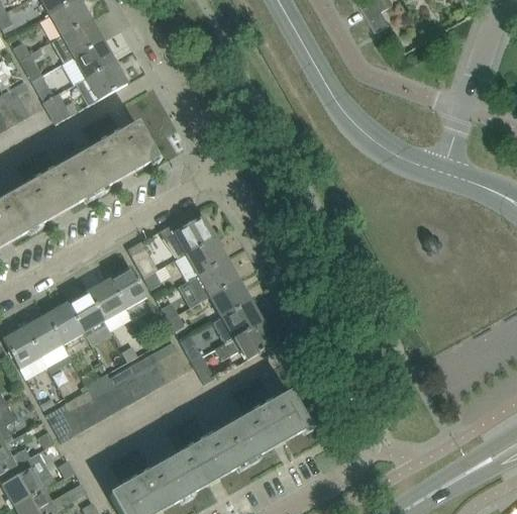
[(40,0),(48,15),(74,0),(40,0)]
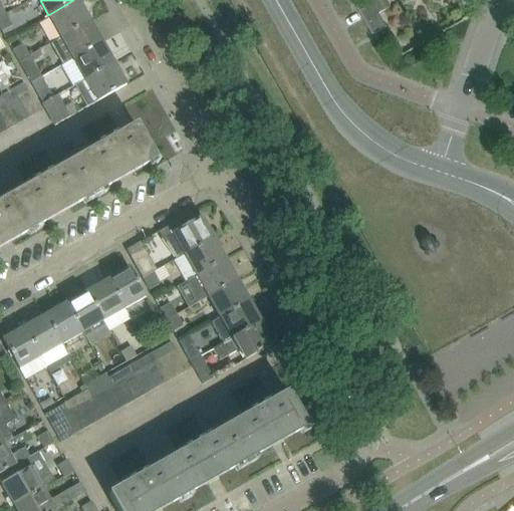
[(60,35),(89,18),(80,0),(73,0),(48,15),(60,35)]
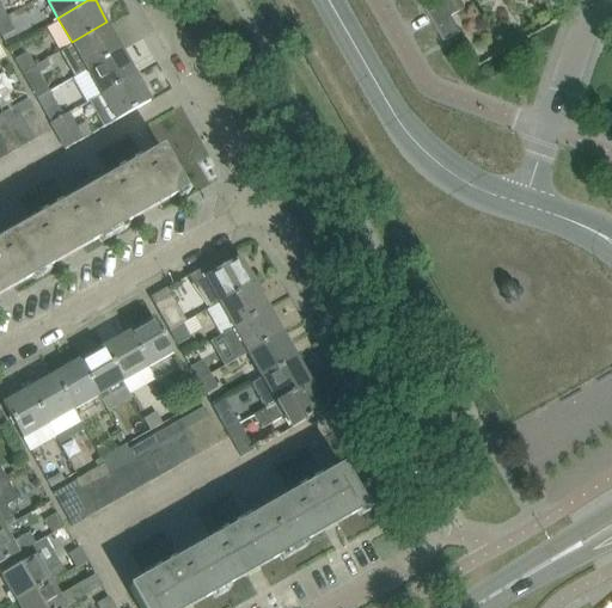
[(438,0),(427,6),(426,6),(424,7),(434,23),(452,14),(465,6),(461,0),(438,0)]
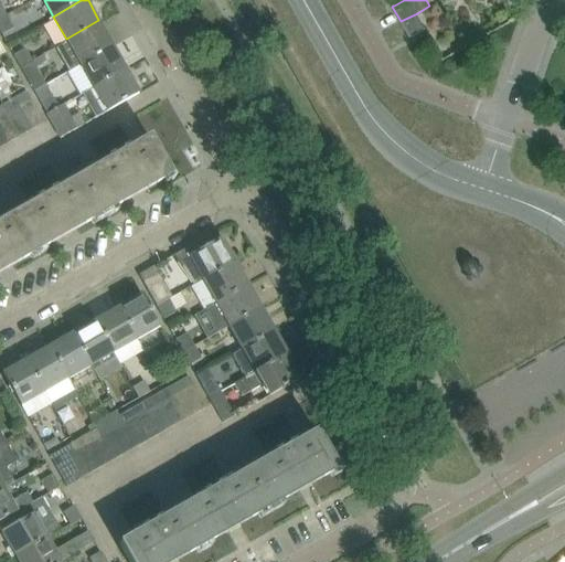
[(7,12),(0,16),(0,25),(3,31),(13,25),(7,12)]
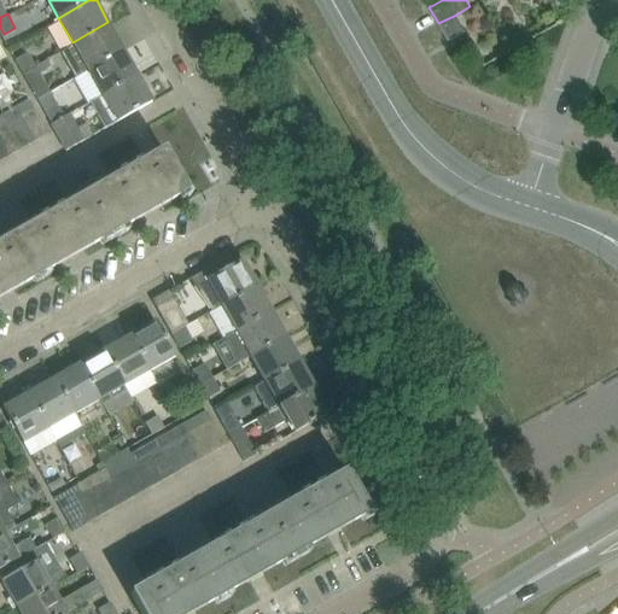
[(465,30),(456,15),(438,23),(448,40),(449,40),(449,39),(465,30)]
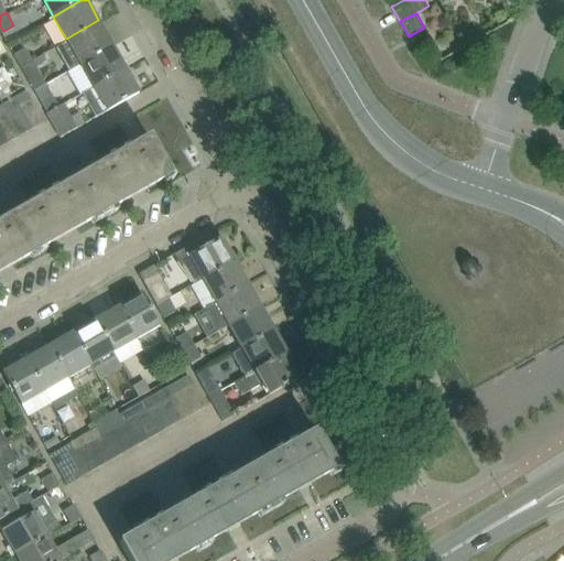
[(68,68),(79,62),(111,43),(98,20),(66,39),(55,45),(68,68)]
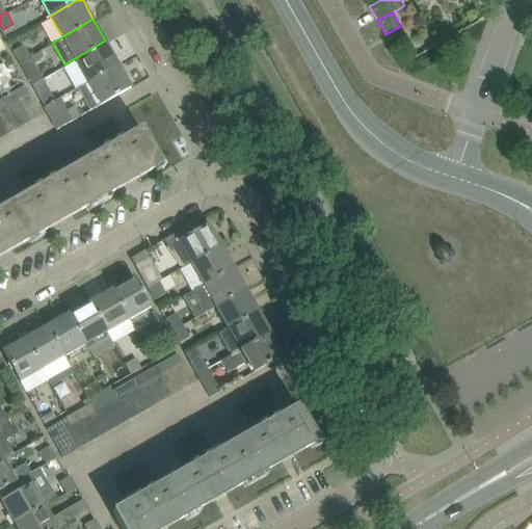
[(87,80),(117,62),(105,41),(75,58),(87,80)]
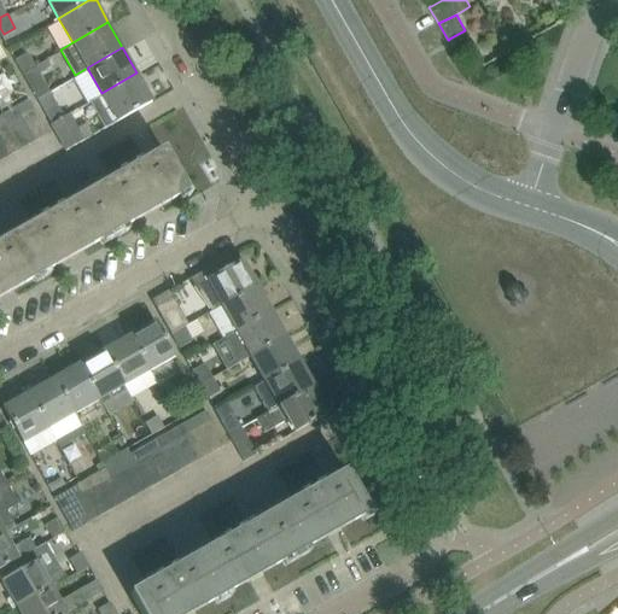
[(16,56),(24,71),(36,64),(28,48),(16,56)]
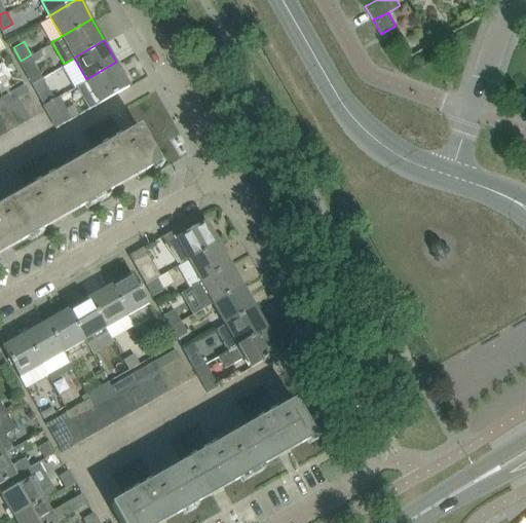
[(40,49),(31,54),(21,61),(33,82),(43,76),(35,60),(43,54),(40,49)]
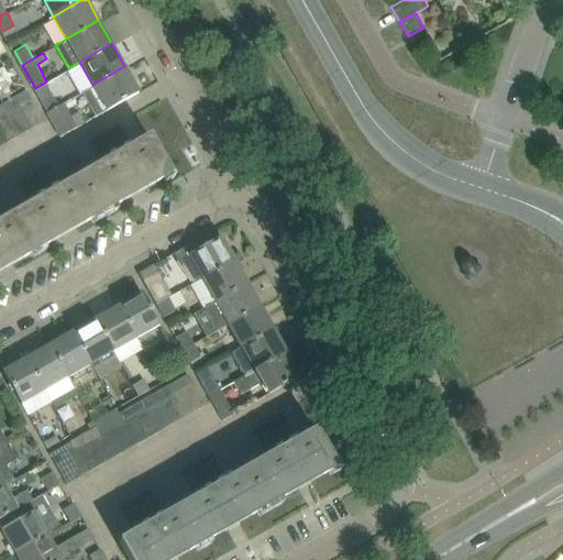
[(0,87),(8,84),(11,81),(3,66),(0,67),(0,87)]
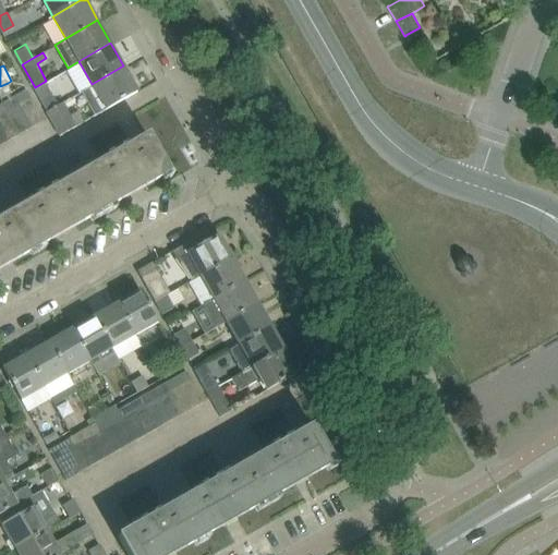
[(123,65),(92,84),(105,108),(137,89),(123,65)]
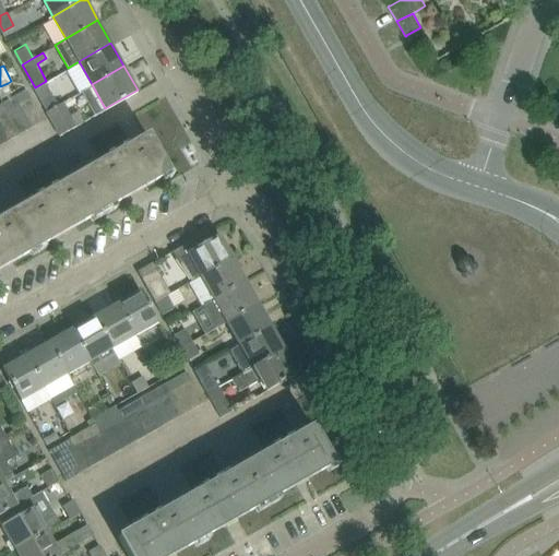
[(2,101),(8,110),(19,131),(31,125),(19,104),(32,97),(26,87),(2,101)]
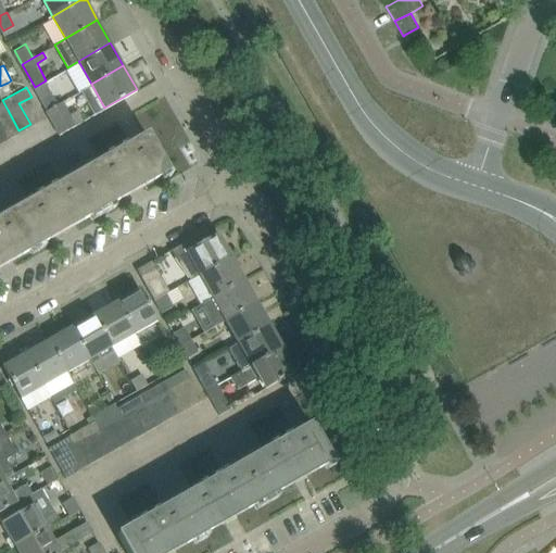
[(39,97),(47,110),(61,101),(59,102),(51,89),(39,97)]
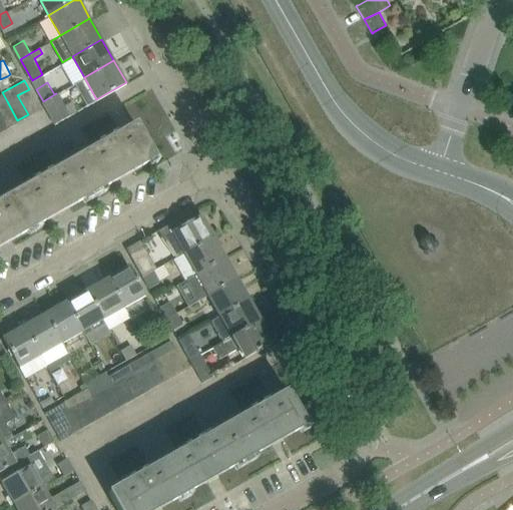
[(40,107),(38,104),(29,89),(17,95),(28,114),(40,107)]
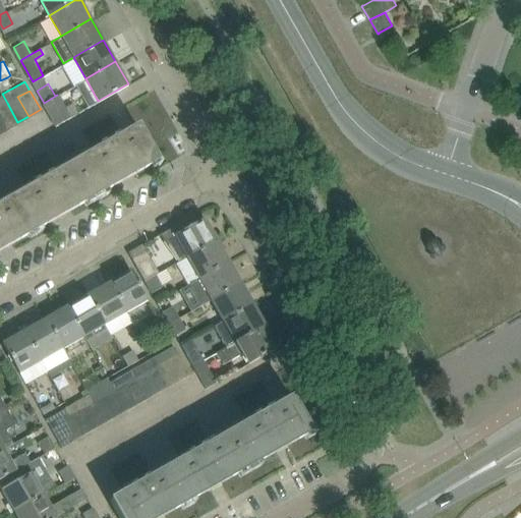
[(63,105),(57,95),(44,103),(56,125),(70,117),(63,105)]
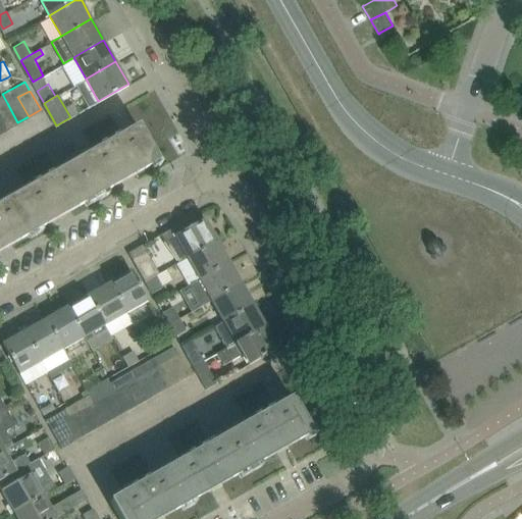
[(71,101),(63,105),(70,117),(79,112),(71,101)]
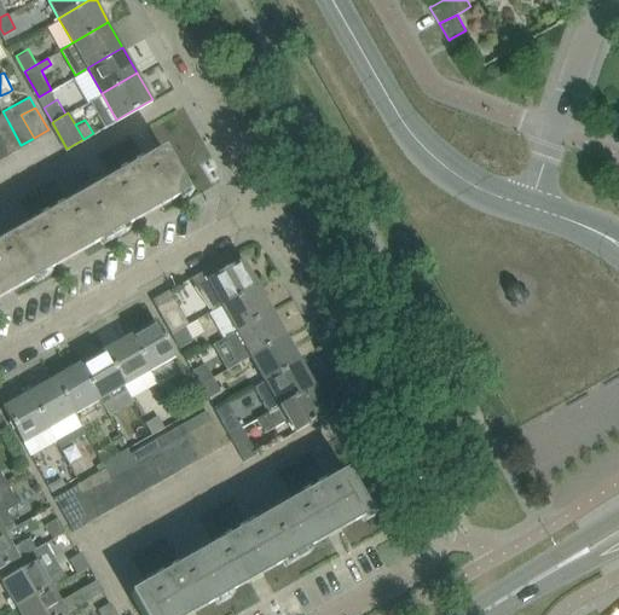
[(0,137),(9,152),(21,145),(9,122),(0,127),(0,137)]
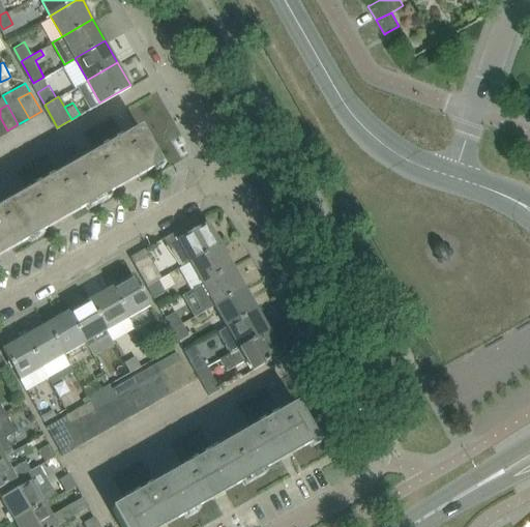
[(100,196),(102,200),(104,199),(101,196),(158,163),(160,167),(163,166),(141,127),(116,142),(114,139),(113,139),(115,142),(107,147),(105,144),(104,144),(106,148),(79,163),(98,198),(100,196)]
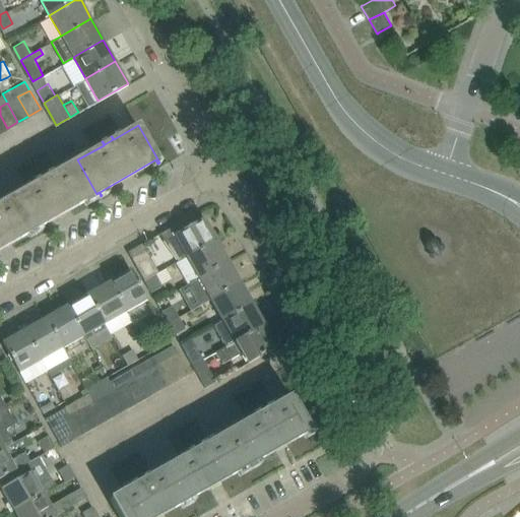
[(38,183),(27,188),(16,194),(36,228),(89,197),(91,201),(92,201),(90,197),(96,194),(77,159),(48,177),(46,174),(45,174),(47,177),(39,182),(37,179),(36,179),(38,183)]
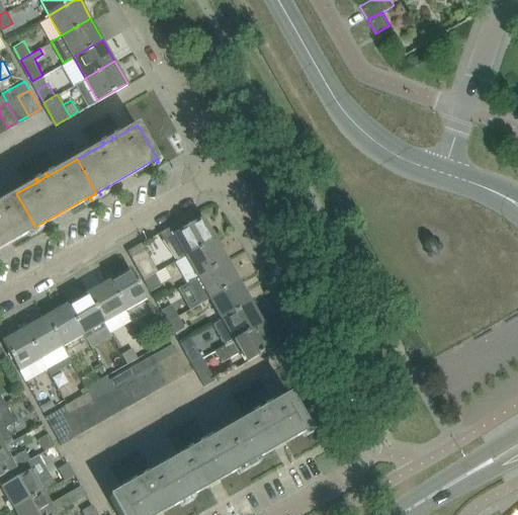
[(0,247),(32,229),(35,233),(35,232),(33,229),(35,227),(16,193),(0,202),(0,247)]
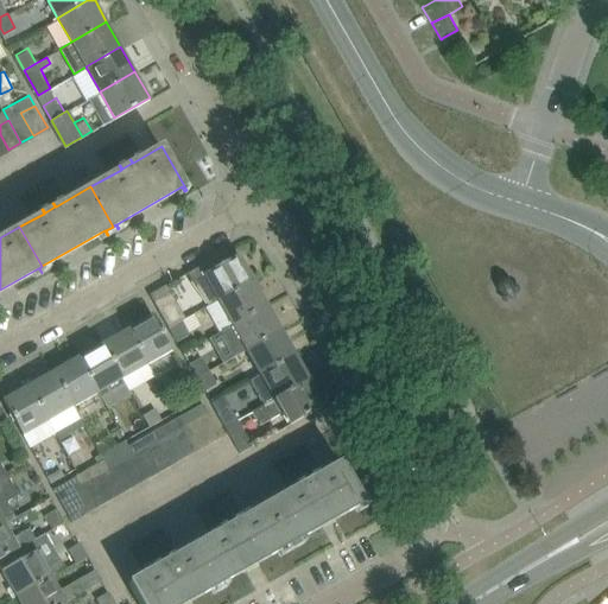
[(198,265),(203,273),(190,281),(207,305),(217,299),(253,279),(239,254),(230,258),(226,249),(198,265)]
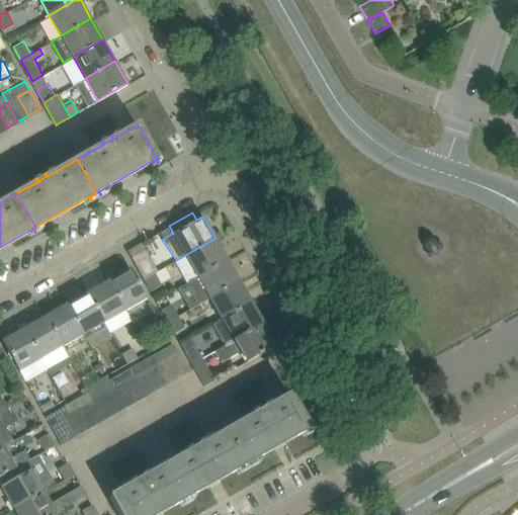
[(185,255),(197,276),(228,259),(216,238),(185,255)]
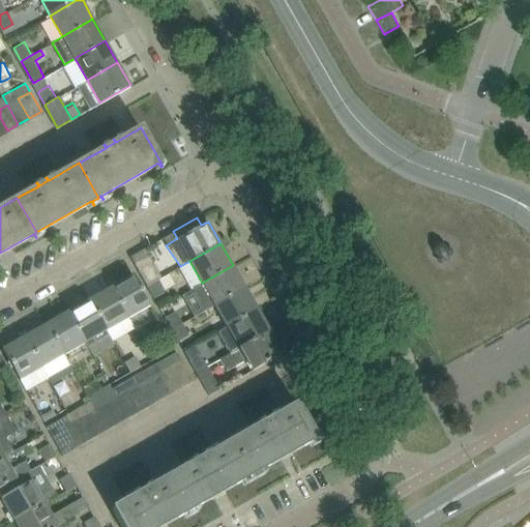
[(134,263),(146,285),(158,279),(162,276),(149,255),(134,263)]
